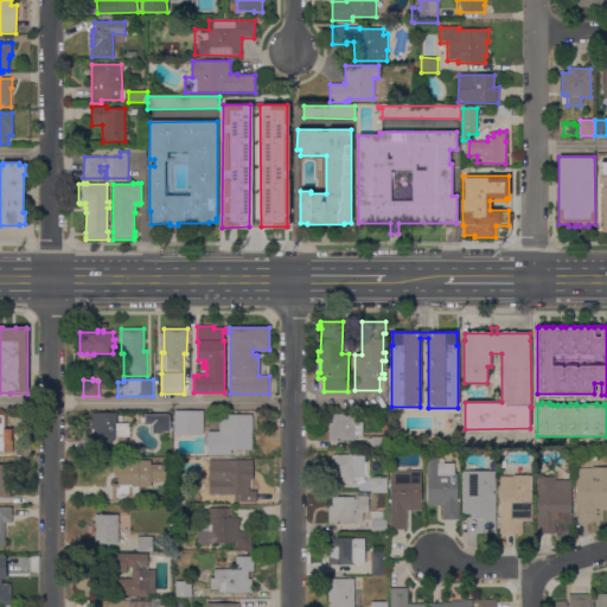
[(0,411),(4,411),(4,415),(5,415),(5,428),(13,428),(13,452),(0,452),(0,411)]
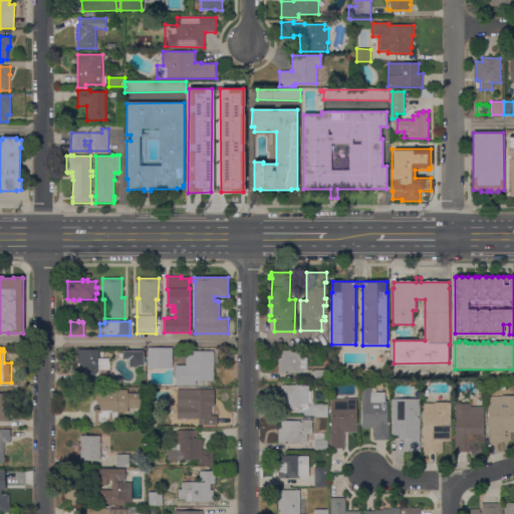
[(176,360),(173,360),(173,368),(148,368),(148,348),(172,348),(172,354),(176,354),(176,360)]
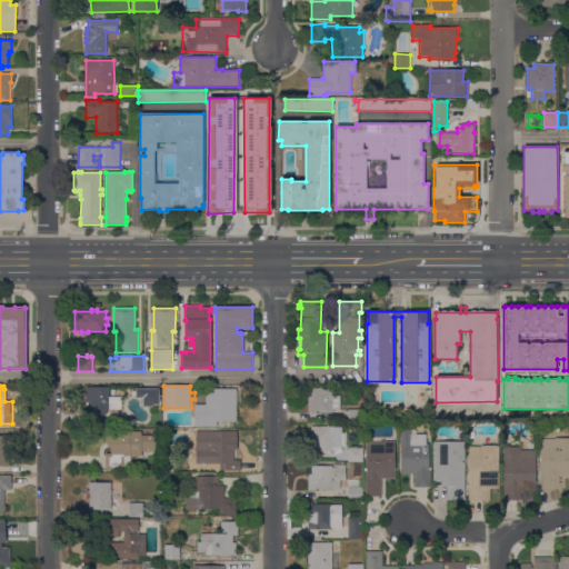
[(109,397),(122,397),(122,410),(112,410),(107,410),(107,413),(103,413),(103,416),(105,416),(105,422),(89,422),(89,410),(86,410),(86,387),(109,387),(109,397)]
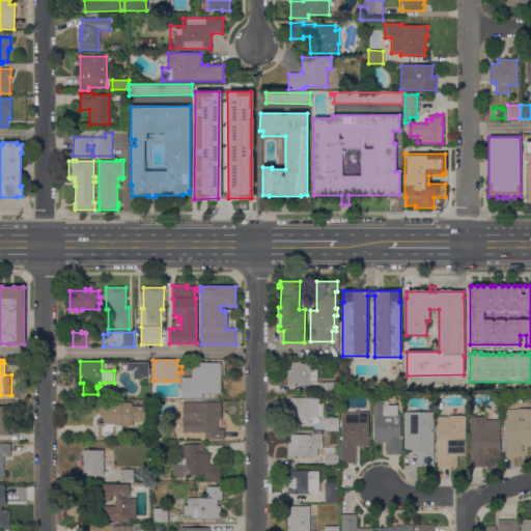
[(132,361),(144,361),(144,363),(148,363),(148,373),(145,373),(145,375),(132,375),(132,361)]
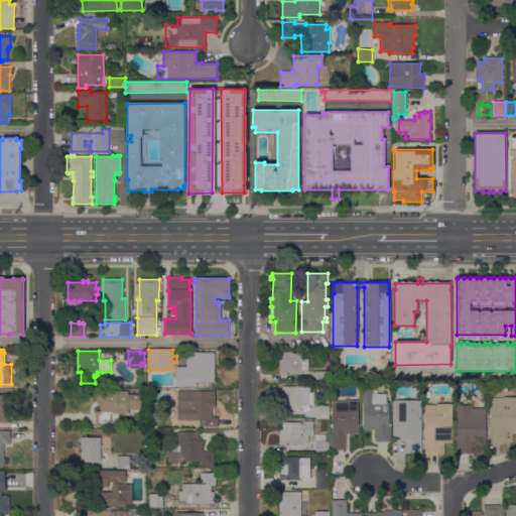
[(301,352),(301,359),(308,359),(308,372),(302,372),(302,375),(279,375),(279,360),(282,360),(282,352),(301,352)]
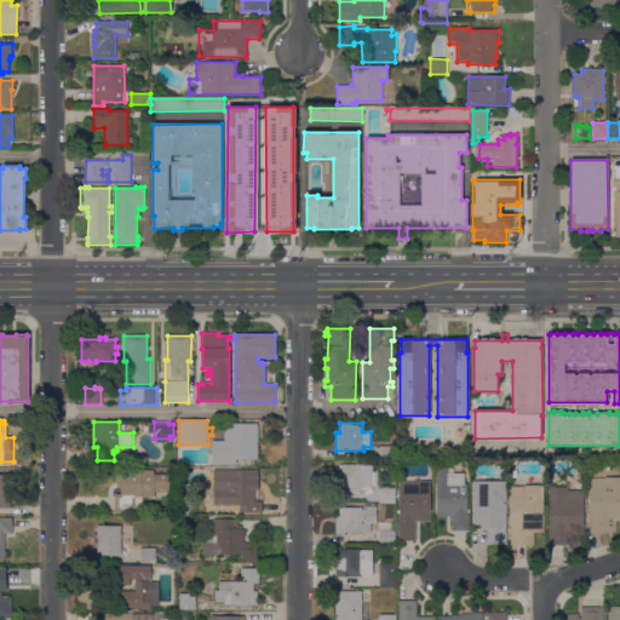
[(257,460),(236,459),(236,465),(212,465),(212,441),(224,441),(224,424),(258,424),(257,460)]
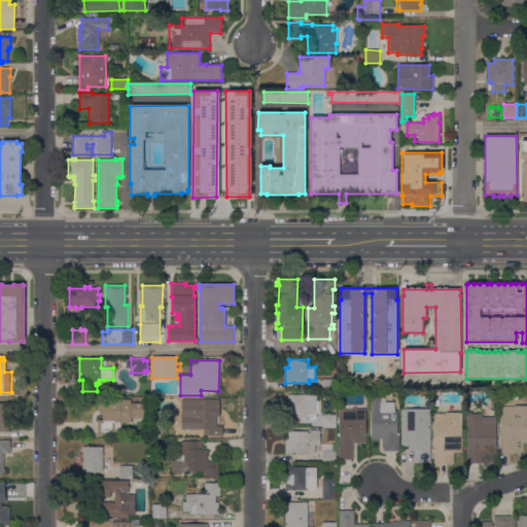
[(336,380),(336,392),(322,392),(322,379),(336,380)]
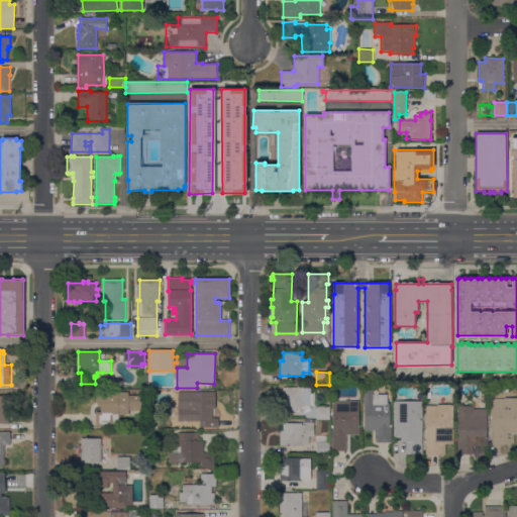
[(283,410),(283,387),(311,388),(310,409),(302,409),(302,411),(283,410)]
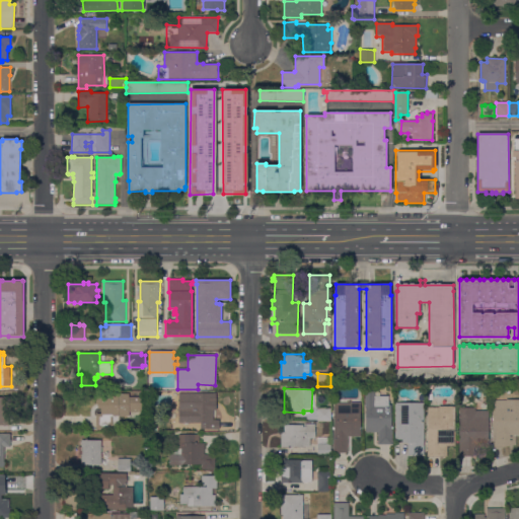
[(378,444),(378,432),(365,432),(366,391),(375,391),(375,396),(389,396),(389,405),(391,405),(391,427),(393,427),(393,444),(378,444)]
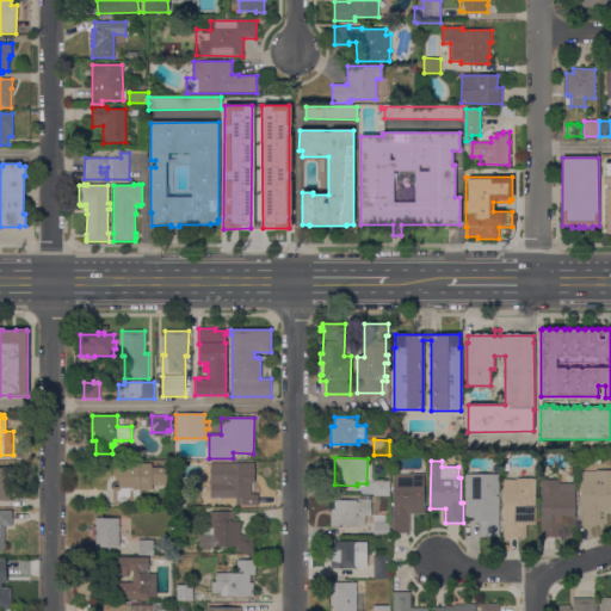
[(152,463),(152,468),(168,468),(168,486),(153,486),(153,491),(140,491),(140,506),(113,506),(113,487),(119,487),(119,481),(116,481),(115,476),(113,476),(112,464),(152,463)]
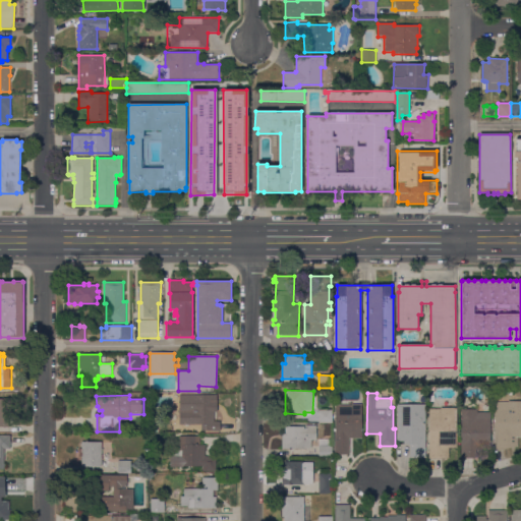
[(179,395),(214,395),(214,422),(221,422),(221,430),(201,430),(201,424),(179,424),(179,395)]
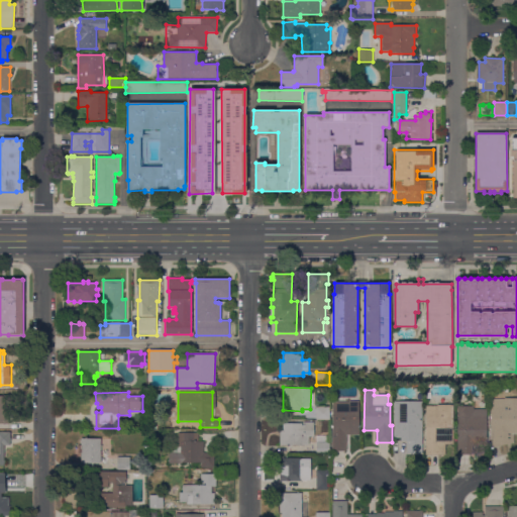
[(491,445),(491,399),(504,399),(504,398),(516,398),(516,433),(513,433),(513,443),(502,445),(491,445)]
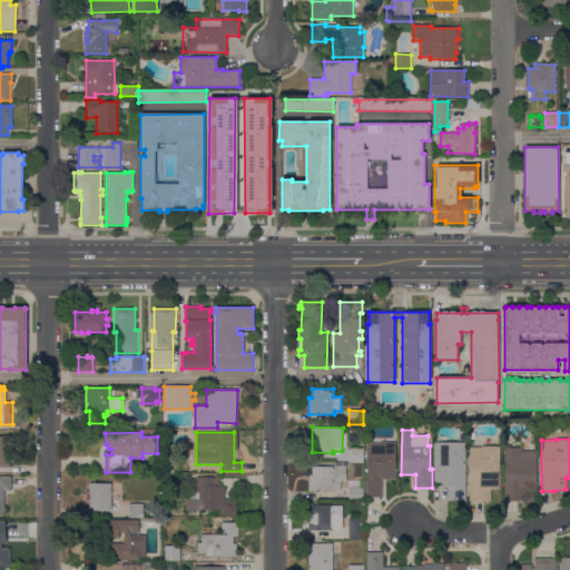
[(385,443),(385,442),(396,442),(396,480),(383,480),(382,498),(365,498),(366,443),(385,443)]
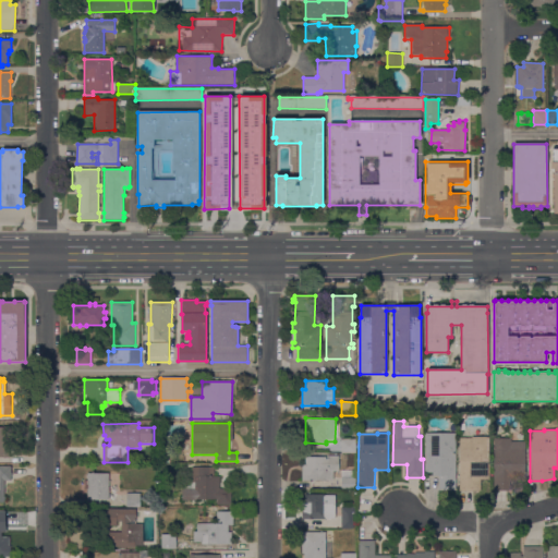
[(426,433),(456,434),(456,490),(439,490),(439,476),(433,476),(433,473),(425,473),(426,433)]
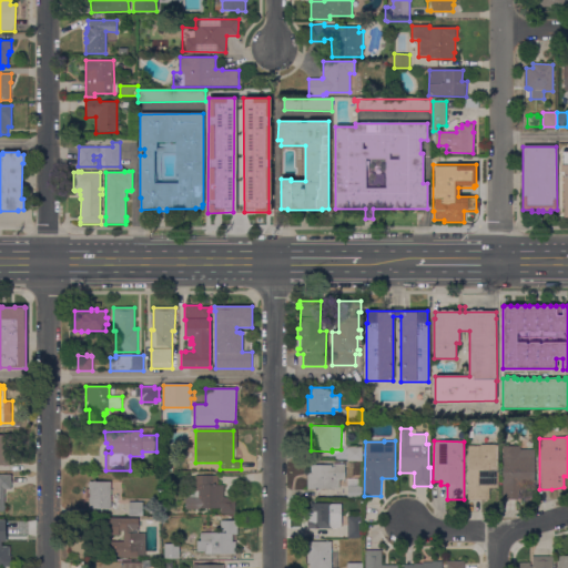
[(498,488),(489,488),(489,499),(467,499),(467,446),(480,446),(480,445),(498,445),(498,488)]
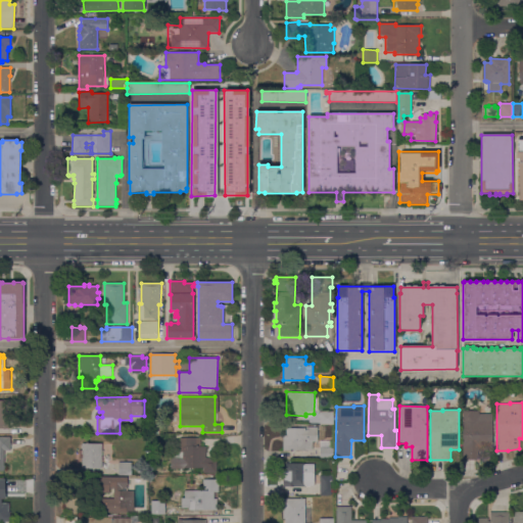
[(463,411),(479,411),(479,414),(492,414),(492,450),(483,450),(483,460),(463,460),(463,411)]
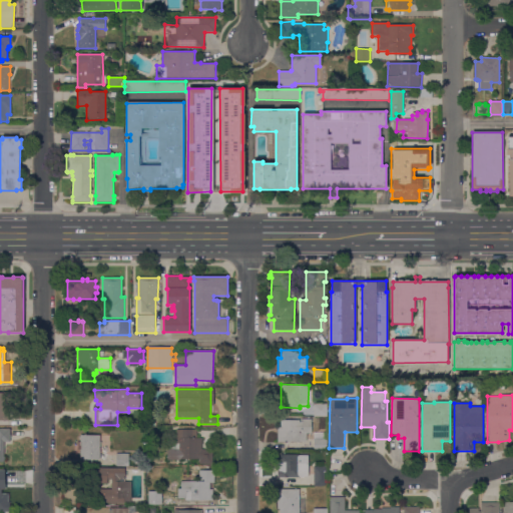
[(328,404),(327,417),(314,416),(314,404),(328,404)]
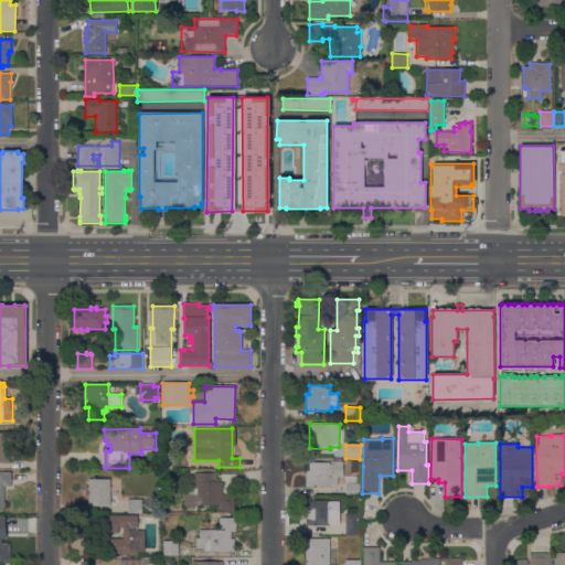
[(342,477),(338,477),(338,487),(306,487),(306,470),(309,470),(309,462),(330,464),(330,465),(331,466),(331,461),(343,461),(342,477)]
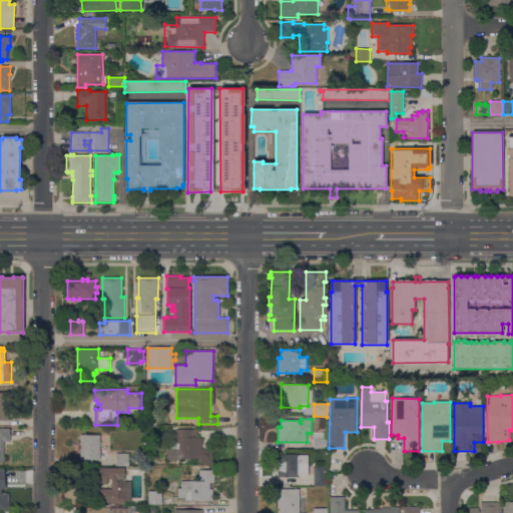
[(0,429),(10,429),(10,442),(4,442),(4,457),(0,457),(0,429)]
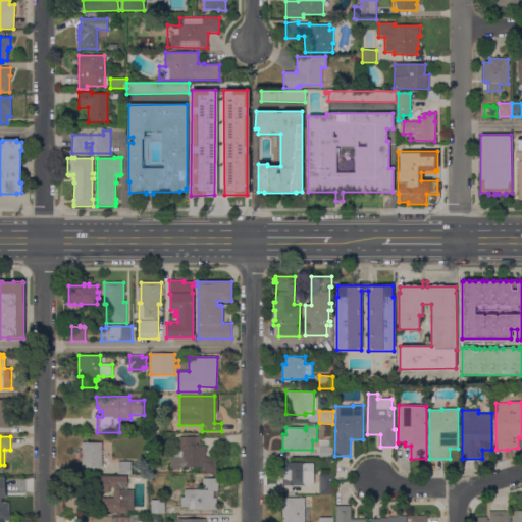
[(201,437),(200,446),(206,446),(205,458),(216,458),(216,472),(203,472),(203,467),(184,467),(184,468),(170,467),(170,457),(172,457),(172,451),(179,451),(179,436),(201,437)]
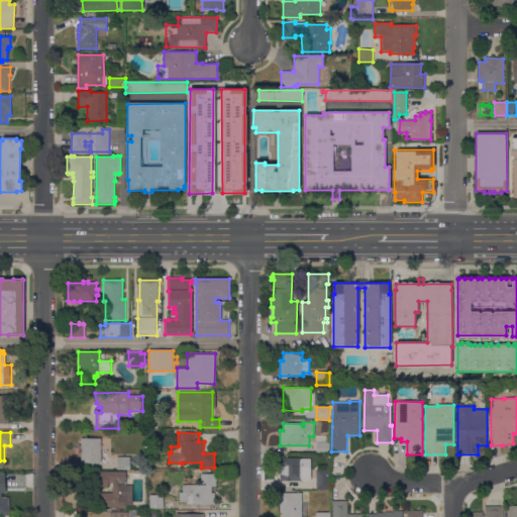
[(316,443),(316,436),(330,436),(330,443),(329,443),(329,454),(316,454),(316,443)]
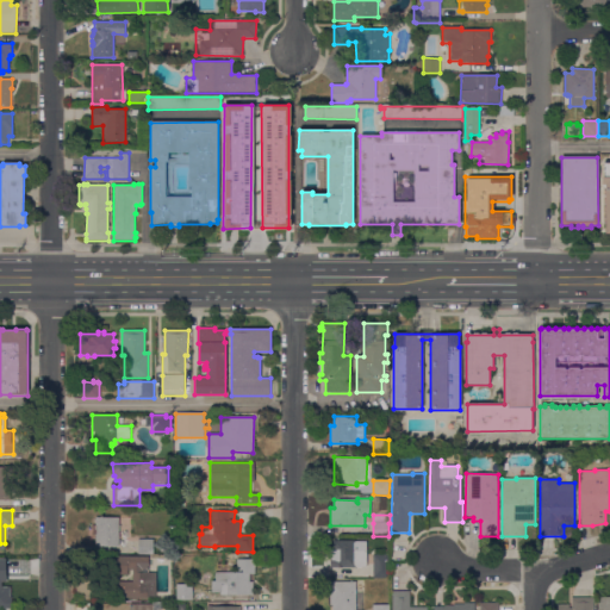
[(119,547),(95,547),(95,535),(93,535),(93,526),(95,526),(95,518),(118,518),(119,547)]
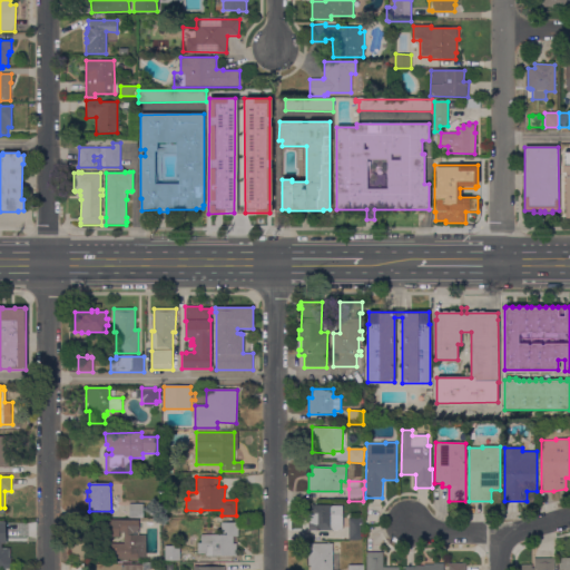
[(144,503),(144,518),(129,518),(129,503),(144,503)]
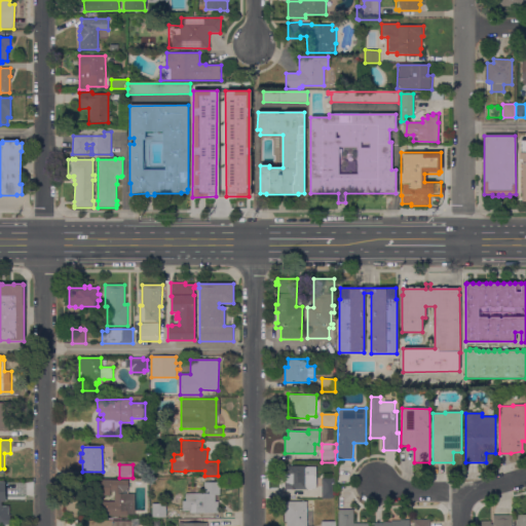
[(307,466),(307,473),(316,473),(316,489),(285,489),(285,474),(288,474),(288,466),(307,466)]
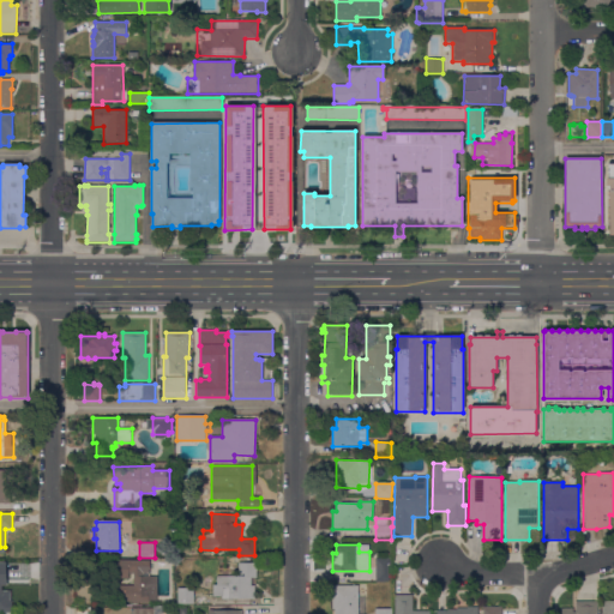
[(375,558),(391,558),(391,582),(375,582),(375,558)]
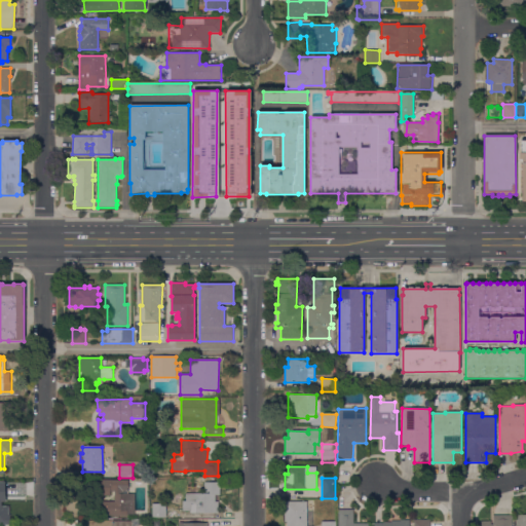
[(0,525),(0,480),(1,480),(1,481),(4,481),(4,493),(2,493),(2,514),(10,515),(10,525),(0,525)]
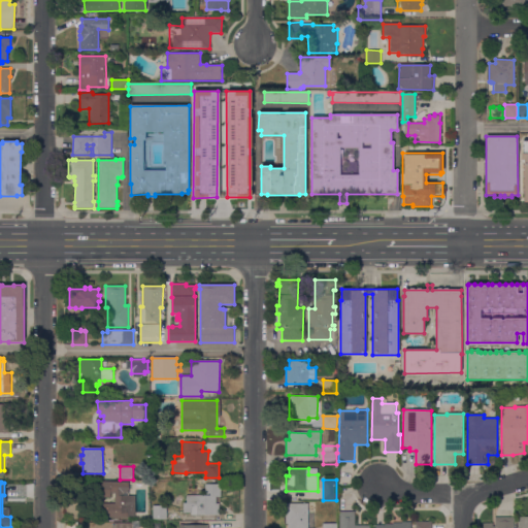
[(128,482),(128,495),(135,495),(135,517),(102,517),(102,503),(114,503),(114,493),(110,493),(110,498),(95,498),(95,482),(128,482)]
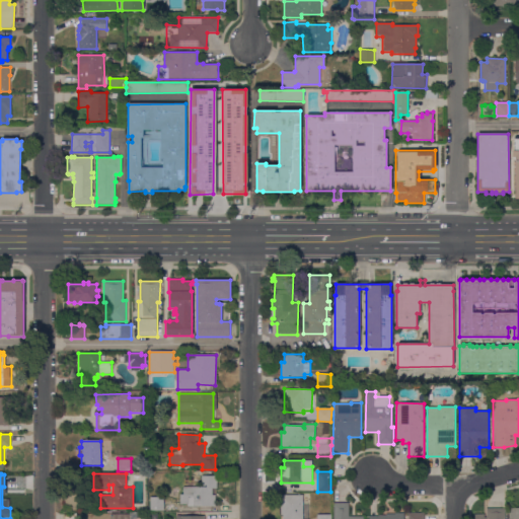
[(202,487),(202,475),(217,475),(217,488),(212,488),(212,495),(215,495),(215,506),(188,506),(188,504),(180,504),(180,495),(183,495),(183,487),(202,487)]
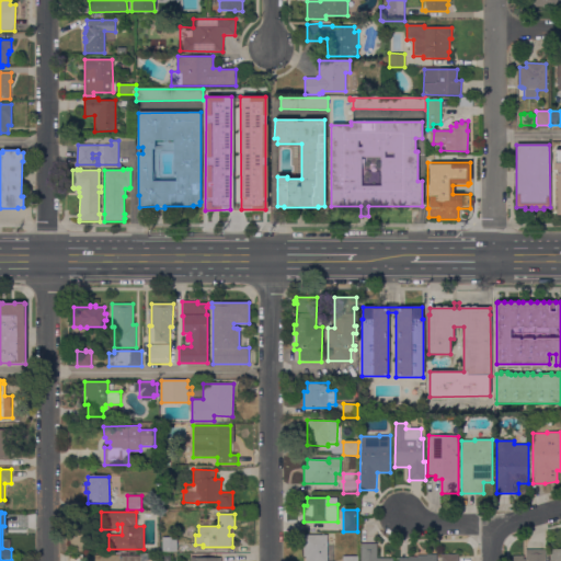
[(328,535),(328,560),(306,560),(306,557),(304,557),(304,535),(328,535)]
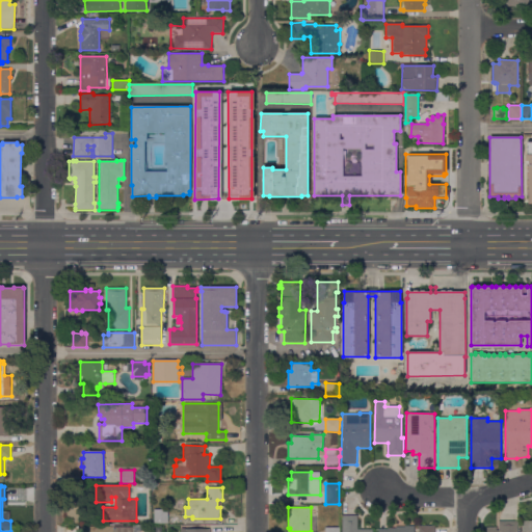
[(168,509),(168,524),(154,524),(154,509),(168,509)]
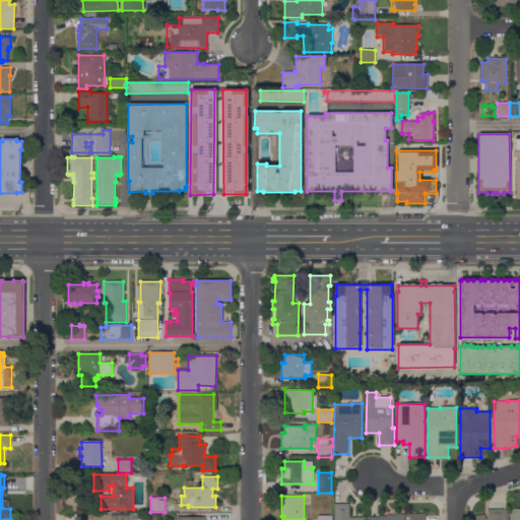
[(349,504),(349,517),(365,517),(364,519),(334,519),(334,508),(333,508),(334,504),(349,504)]
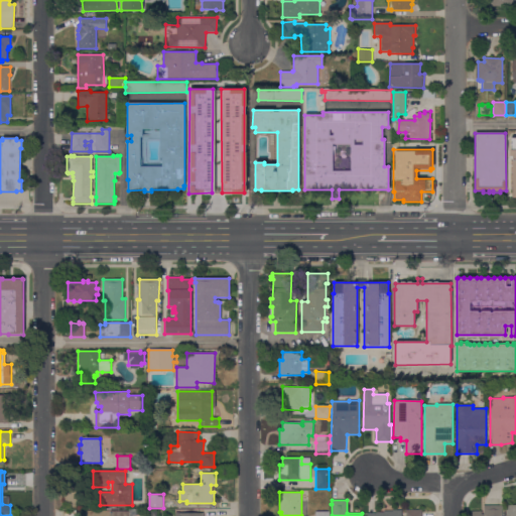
[(515,515),(506,515),(506,505),(515,505),(515,515)]
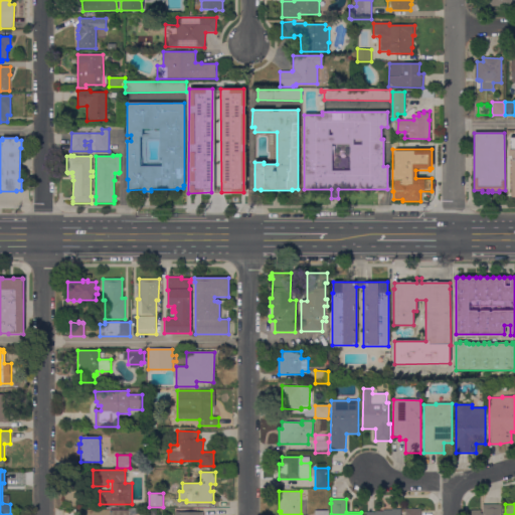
[(501,505),(501,514),(470,514),(470,510),(481,510),(481,513),(483,514),(483,505),(501,505)]
